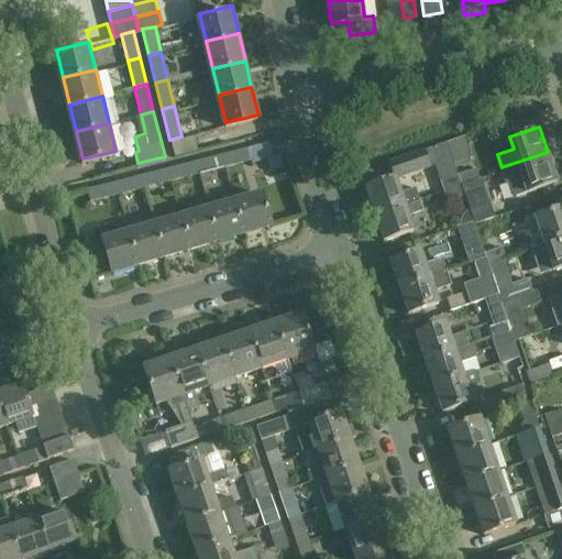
[(483,151),(476,130),(451,139),(458,160),(483,151)]
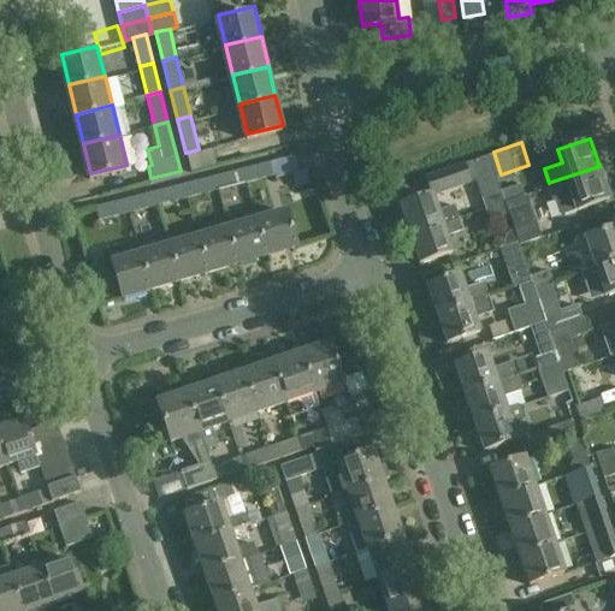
[(185,153),(189,168),(197,166),(222,160),(218,144),(199,149),(185,153)]
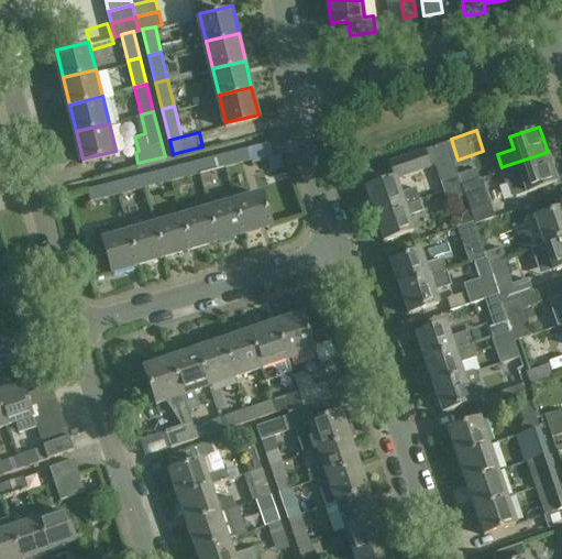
[(426,146),(431,163),(453,155),(448,139),(426,146)]
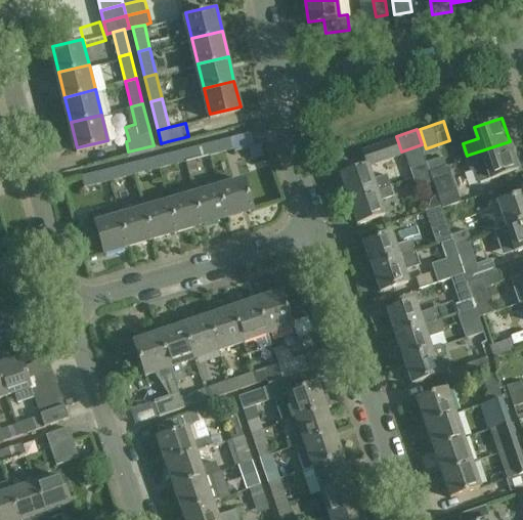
[(206,141),(209,153),(234,146),(231,134),(206,141)]
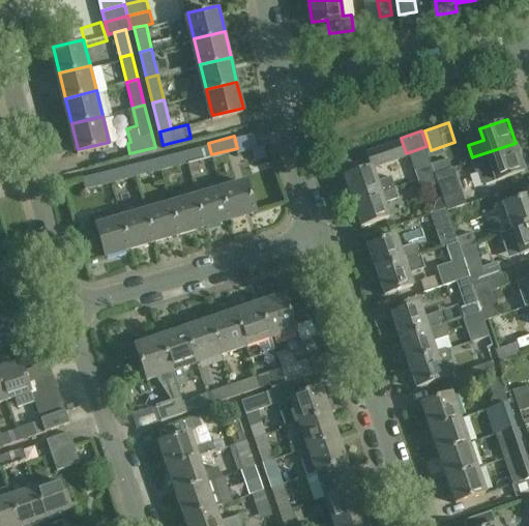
[(376,146),(381,162),(406,153),(401,138),(376,146)]
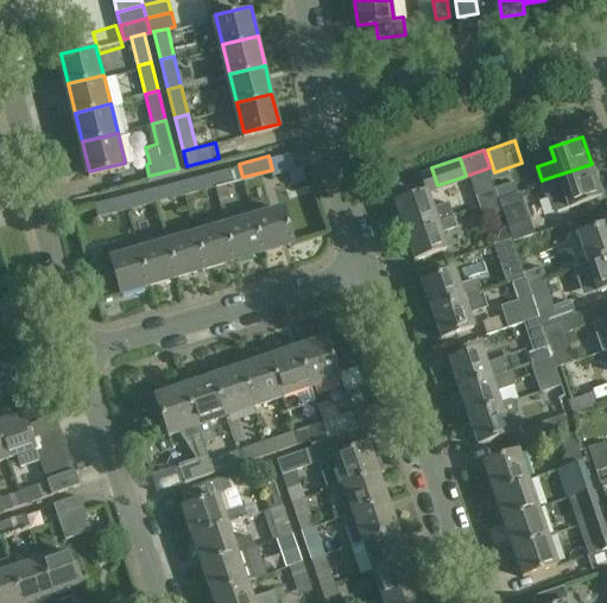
[(210,171),(214,184),(242,177),(239,164),(210,171)]
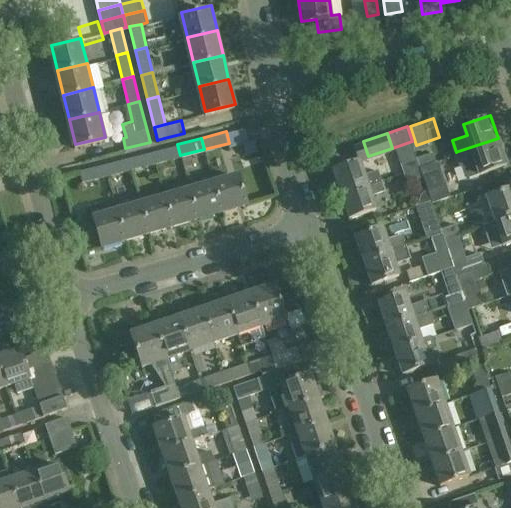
[(498,138),(458,151),(461,161),(465,160),(470,174),(506,162),(498,138)]
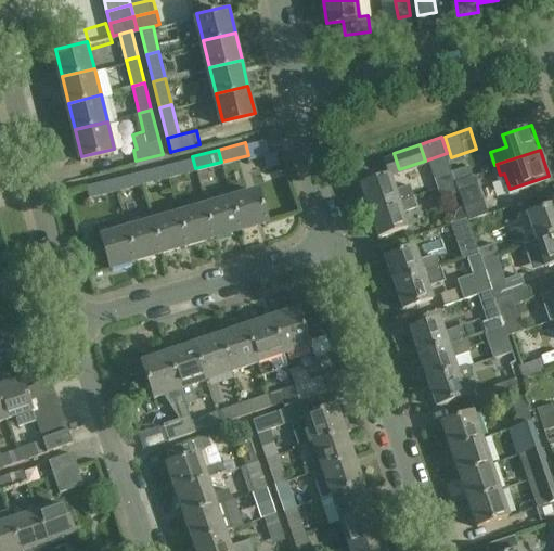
[(166,163),(169,175),(195,168),(192,156),(166,163)]
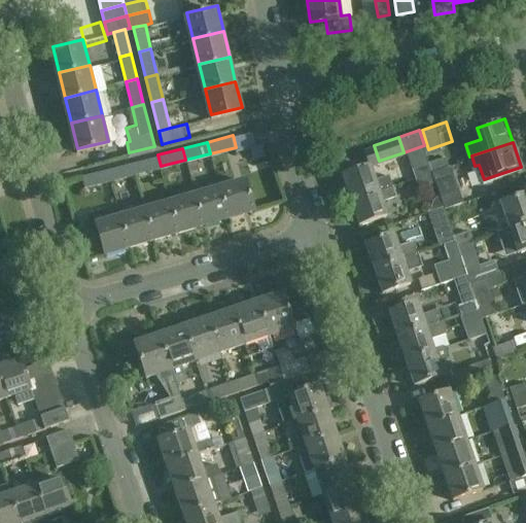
[(133,162),(136,173),(161,166),(158,154),(133,162)]
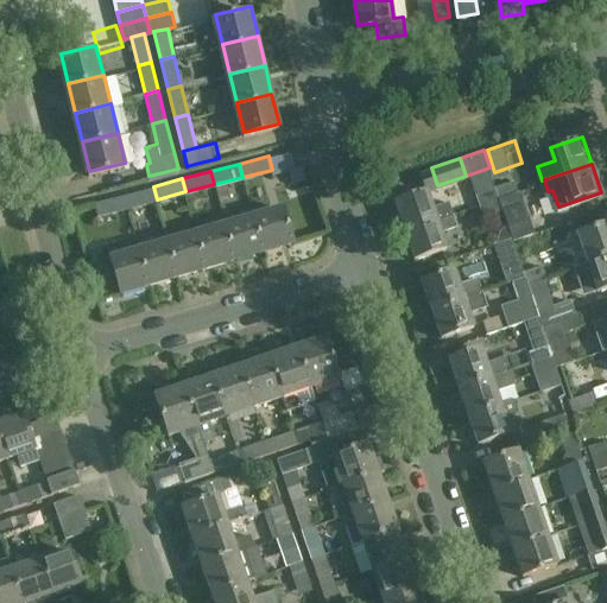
[(498,195),(516,189),(512,178),(494,184),(498,195)]
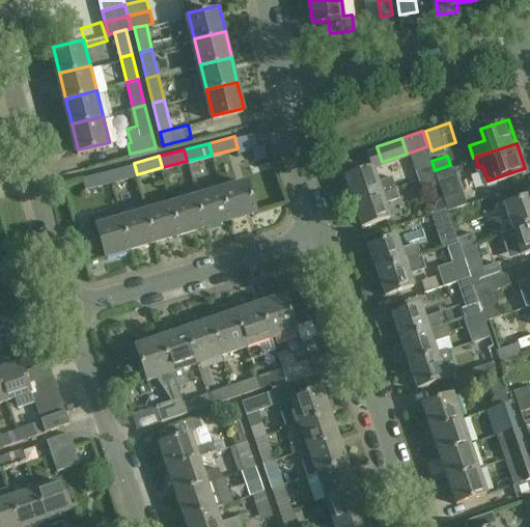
[(455,159),(462,190),(477,187),(470,156),(455,159)]
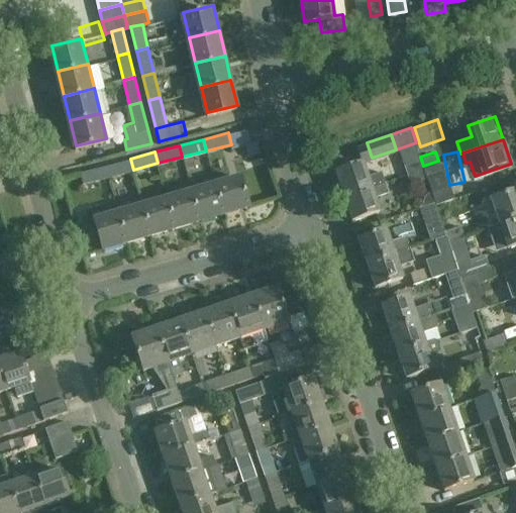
[(423,166),(420,157),(405,162),(408,172),(423,166)]
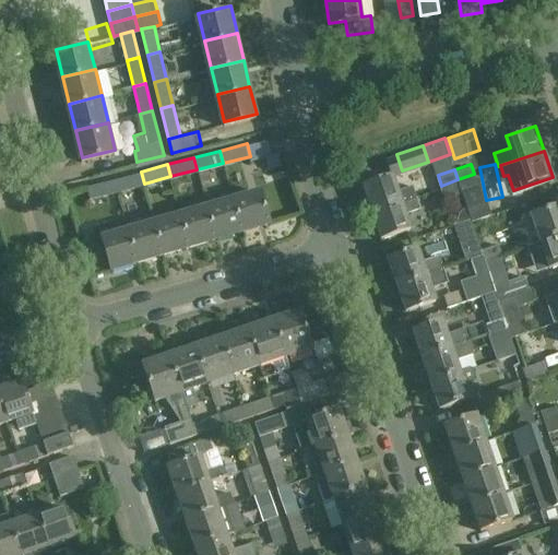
[(115,178),(118,190),(144,184),(141,172),(115,178)]
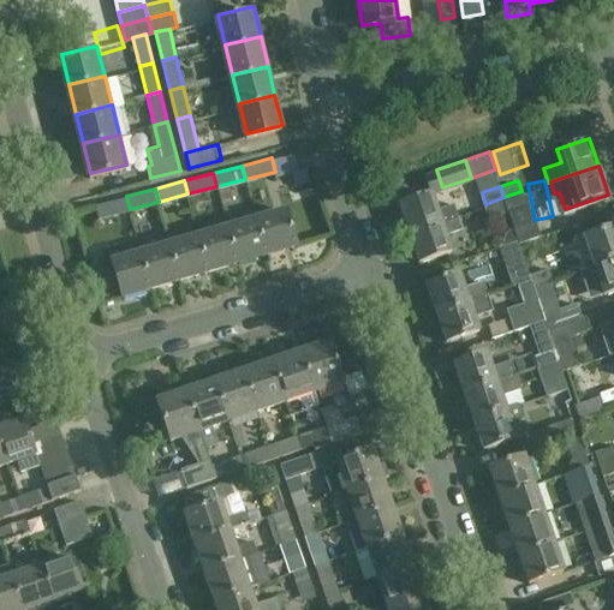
[(403,219),(405,217),(410,229),(458,213),(454,202),(439,208),(433,190),(400,202),(400,203),(398,204),(395,208),(399,216),(403,219)]
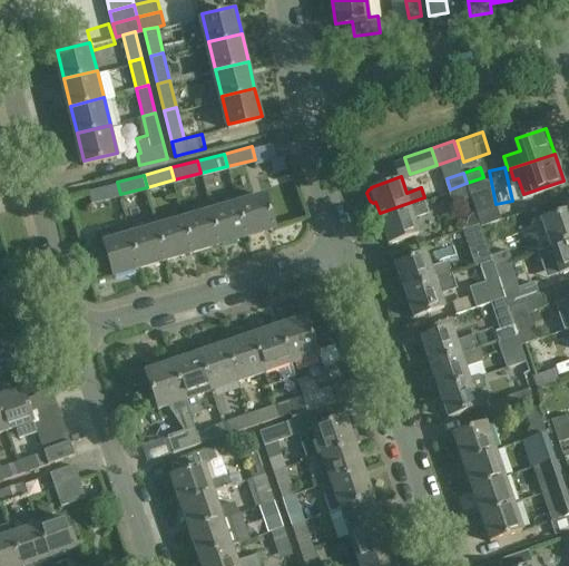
[(470,194),(487,188),(483,177),(467,183),(470,194)]
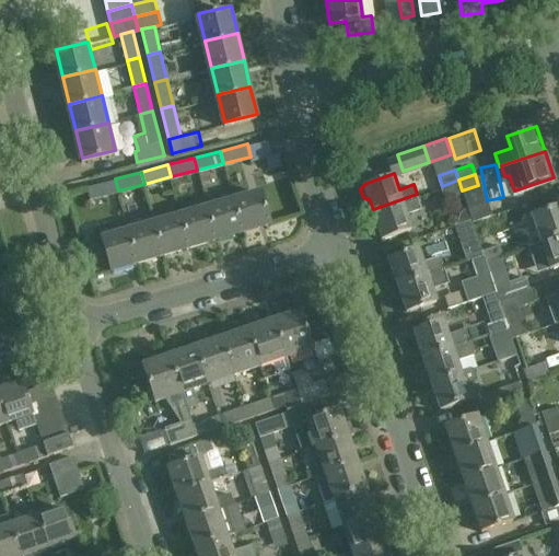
[(118,190),(115,178),(86,185),(90,197),(118,190)]
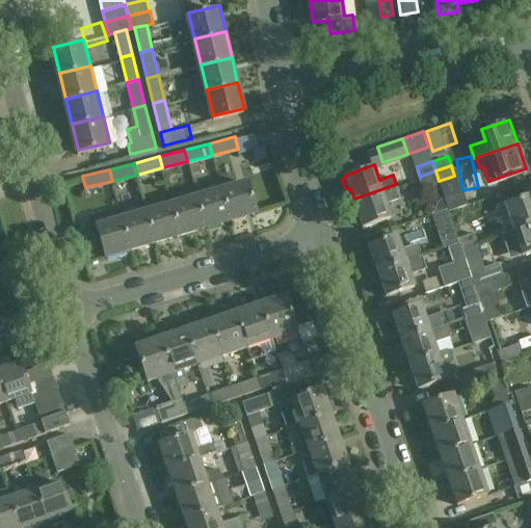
[(420,177),(423,186),(439,181),(435,170),(420,177)]
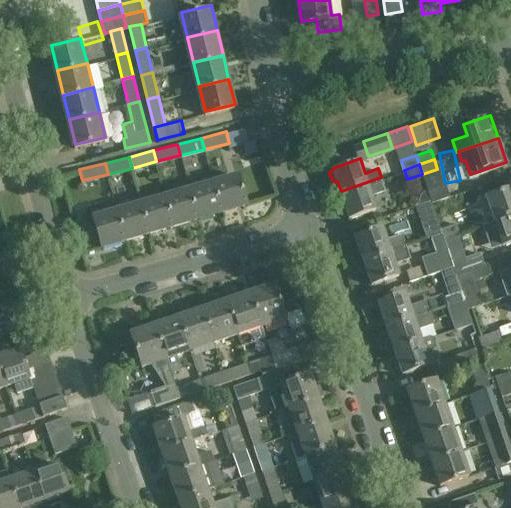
[(431,199),(448,193),(440,168),(437,169),(422,174),(431,199)]
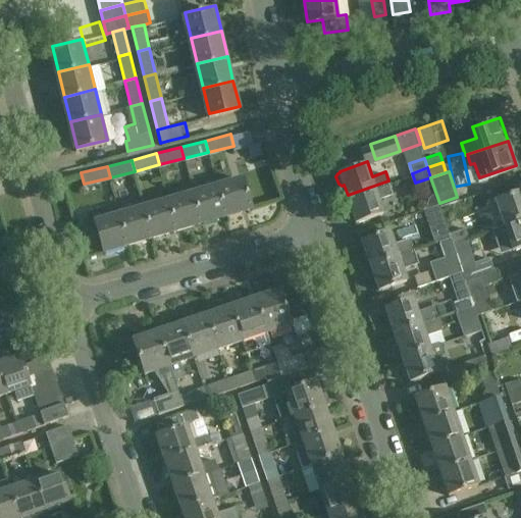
[(217,184),(226,214),(252,207),(243,176),(217,184)]
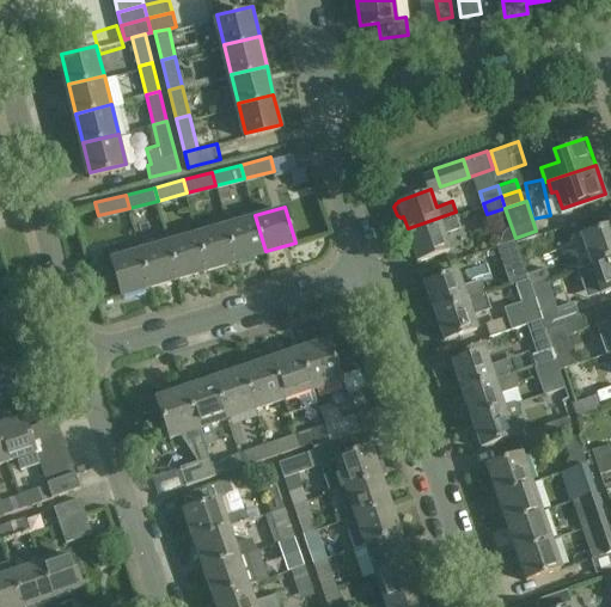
[(456,212),(408,228),(417,257),(450,246),(445,232),(462,226),(456,212)]
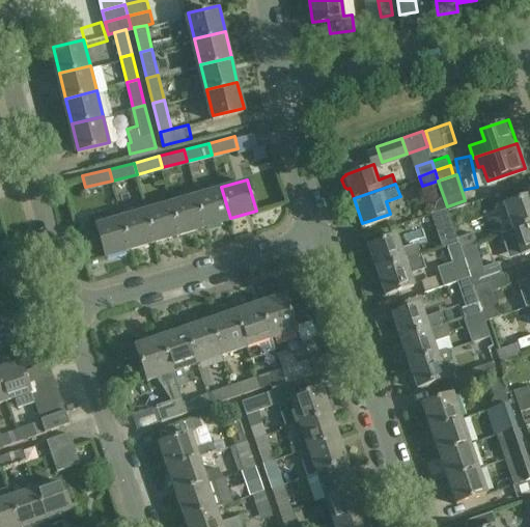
[(196,194),(205,225),(230,218),(221,187),(196,194)]
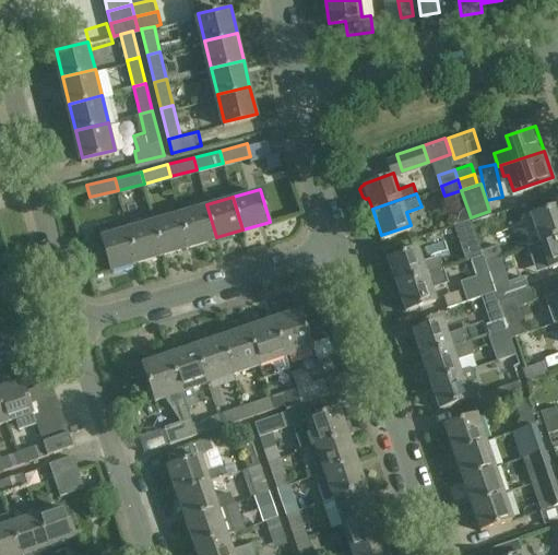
[(541,239),(557,233),(557,202),(532,212),(541,239)]
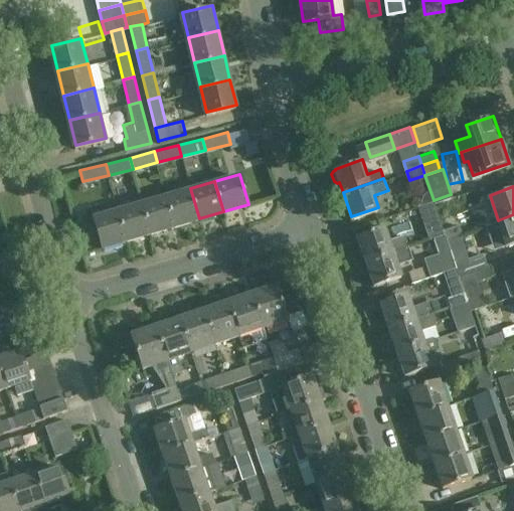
[(167,195),(175,225),(199,218),(190,188),(167,195)]
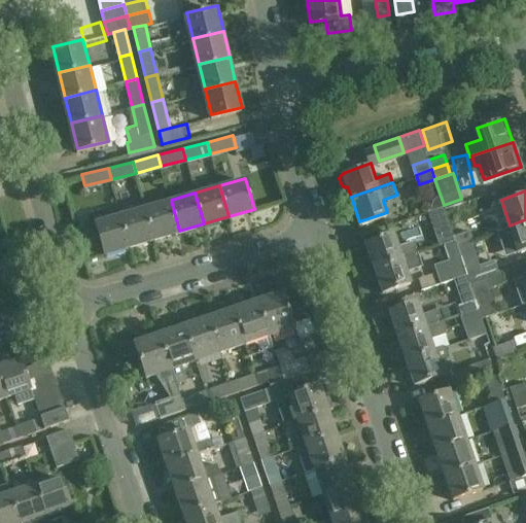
[(146,207),(154,238),(179,231),(171,200),(146,207)]
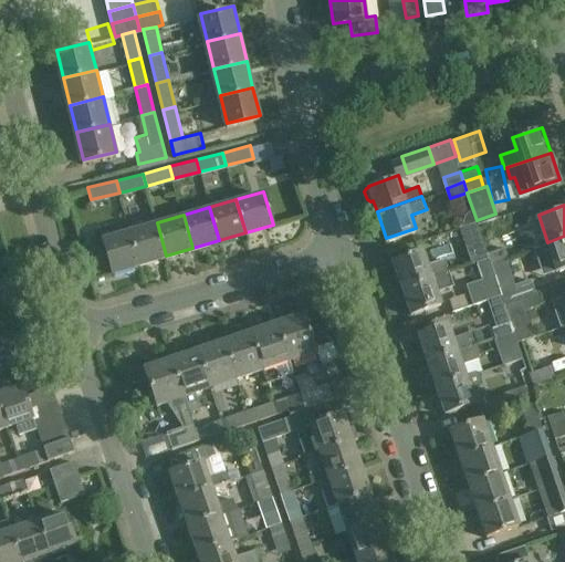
[(481,232),(478,220),(460,227),(463,238),(481,232)]
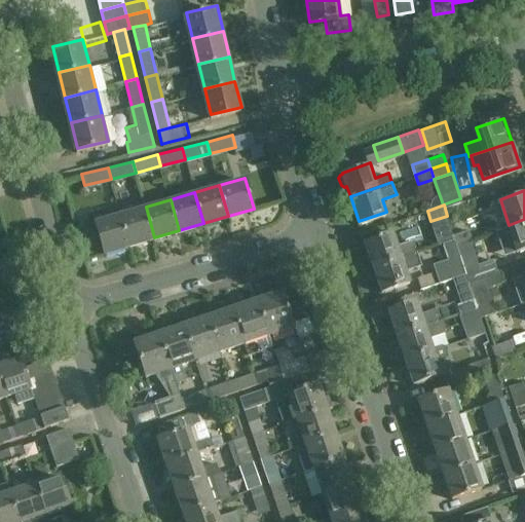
[(146,207),(121,214),(129,245),(154,237),(146,207)]
